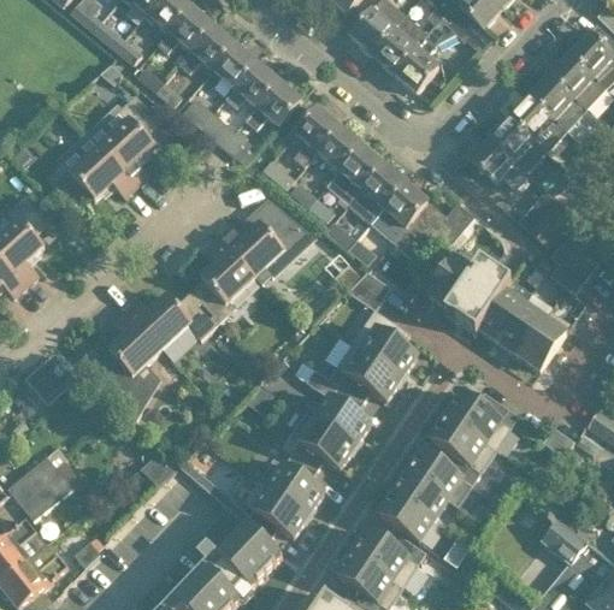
[(129,0),(134,4),(125,13),(136,23),(145,13),(146,13),(157,0),(129,0)]
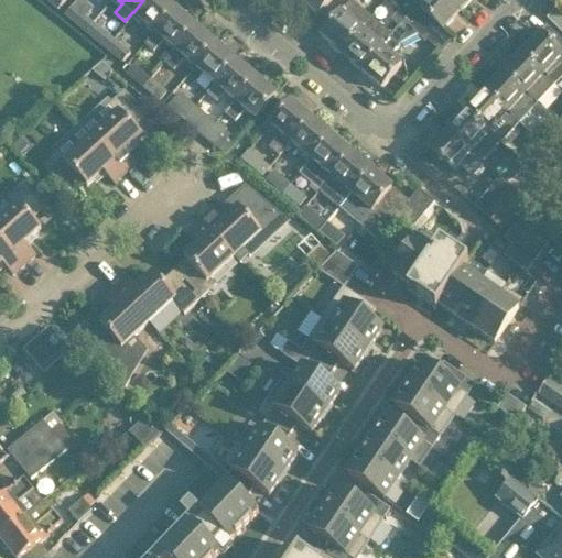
[(143,0),(133,12),(153,30),(173,6),(175,3),(175,0),(143,0)]
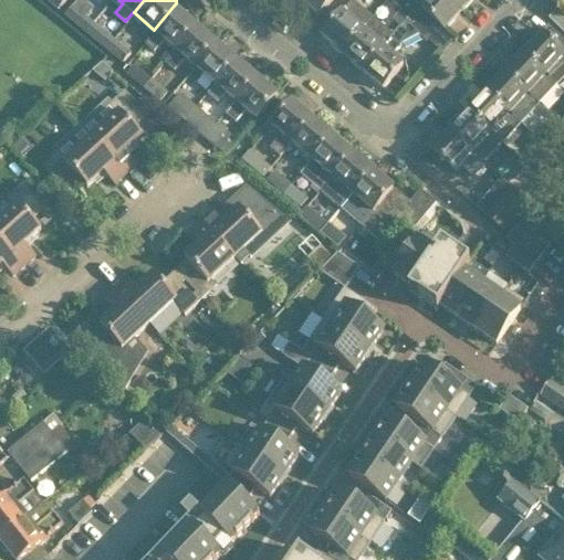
[(316,12),(326,0),(304,0),(316,11),(315,12),(316,12)]
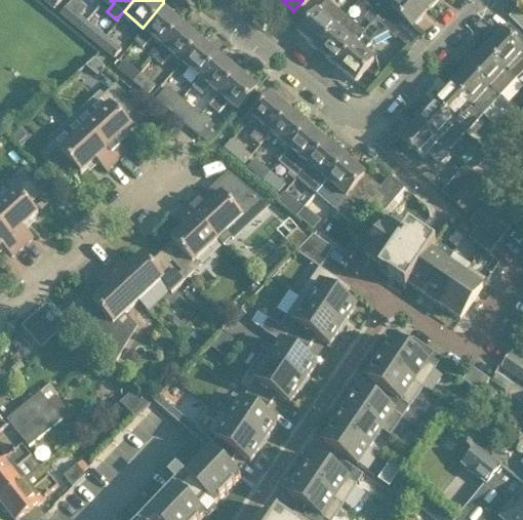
[(315,8),(296,31),(296,32),(297,31),(315,45),(344,12),(329,0),(323,0),(316,8),(315,8)]
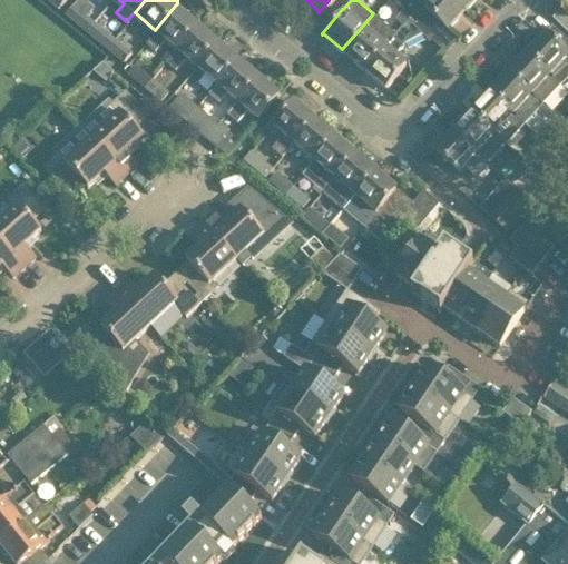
[(392,15),(401,22),(419,1),(422,5),(423,3),(420,0),(397,0),(401,5),(392,15)]
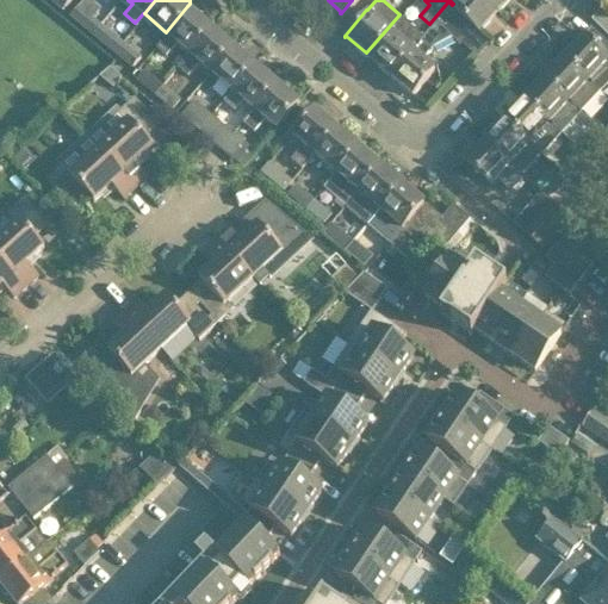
[(452,5),(472,25),(477,29),(478,29),(477,27),(497,6),(491,0),(457,0),(453,4),(452,5)]
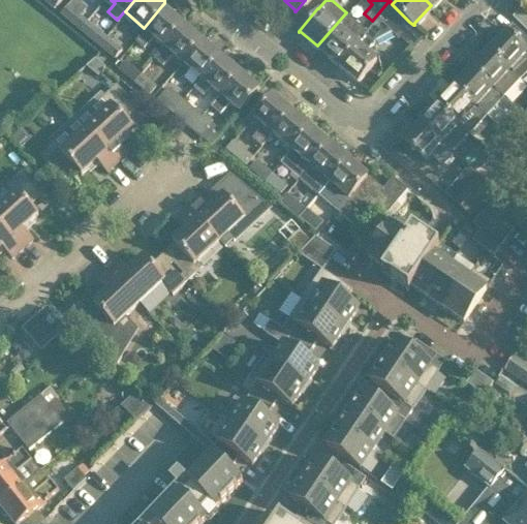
[(365,29),(337,62),(355,79),(354,80),(355,80),(375,57),(365,49),(374,37),(391,29),(397,35),(409,22),(392,4),(389,1),(365,29)]
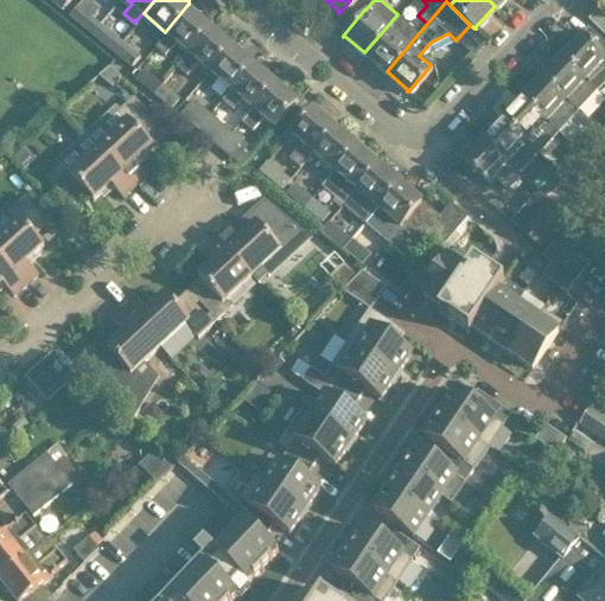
[(94,18),(76,4),(68,12),(86,27),(94,18)]
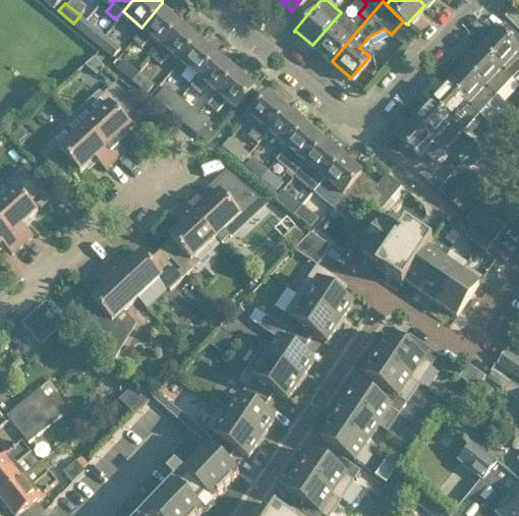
[(518,8),(513,3),(504,13),(518,27),(518,8)]
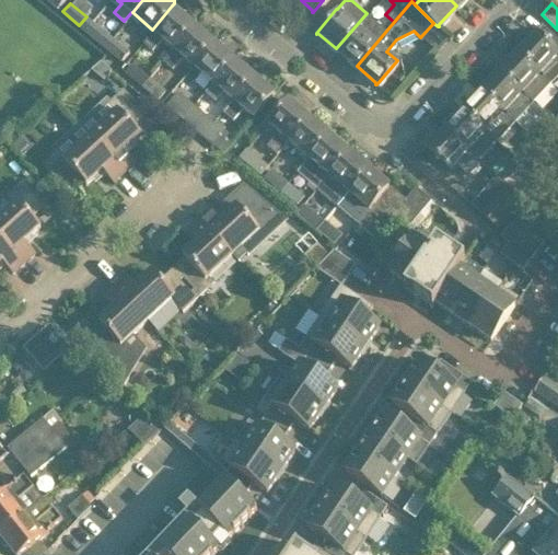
[(178,12),(172,6),(152,30),(142,41),(151,48),(161,37),(172,47),(193,23),(194,21),(194,16),(185,9),(181,10),(178,12)]
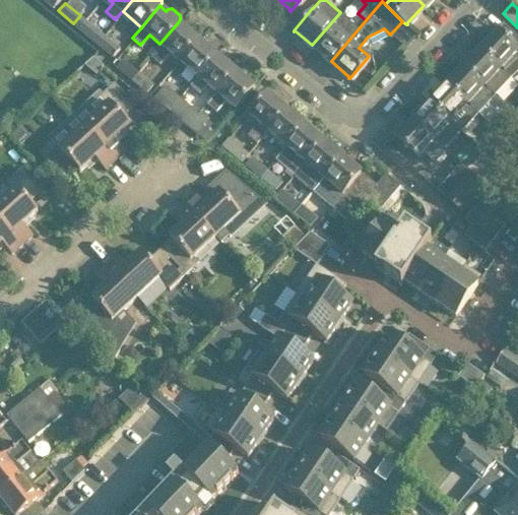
[(312,45),(331,61),(359,28),(340,12),(312,45)]
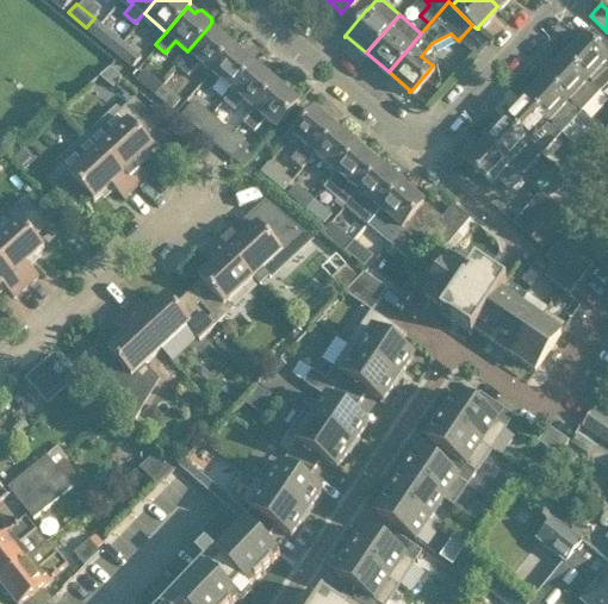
[(582,33),(563,54),(599,87),(607,76),(607,39),(590,23),(581,33),(582,33)]
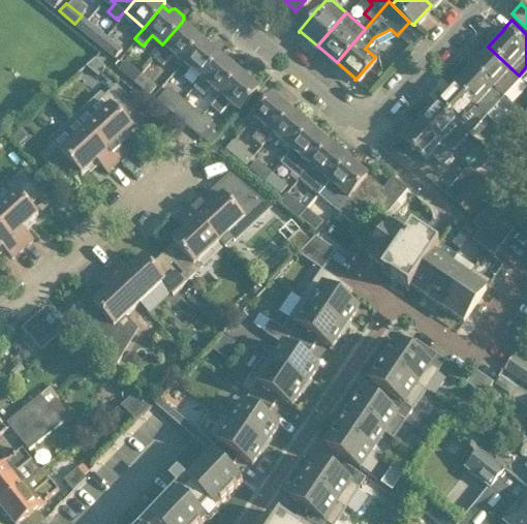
[(200,38),(182,22),(162,44),(153,56),(162,63),(172,52),(182,60),(200,38)]
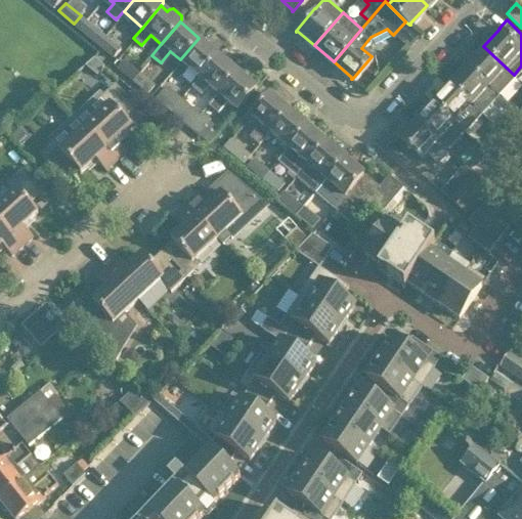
[(97,42),(104,35),(89,23),(82,30),(97,42)]
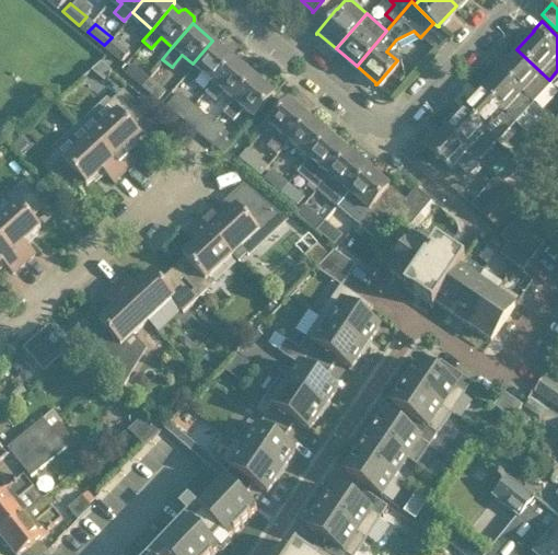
[(112,37),(104,45),(120,58),(127,49),(112,37)]
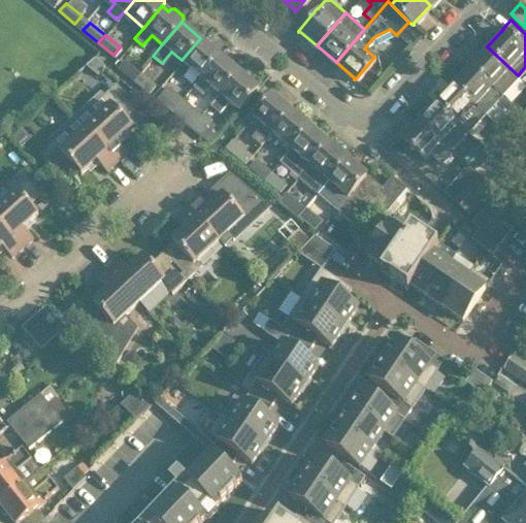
[(219,54),(200,38),(182,60),(200,76),(219,54)]
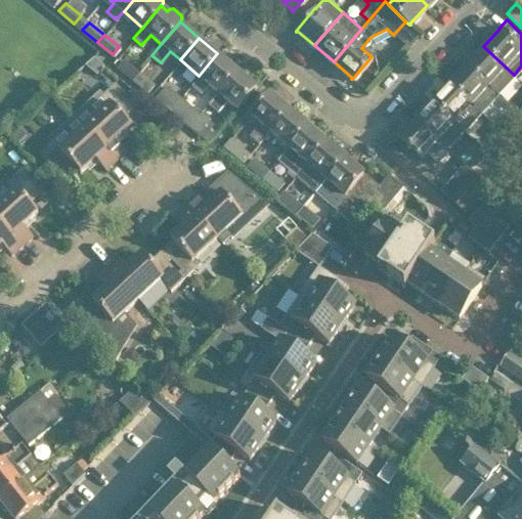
[(483,46),(466,65),(496,93),(514,75),(483,46)]
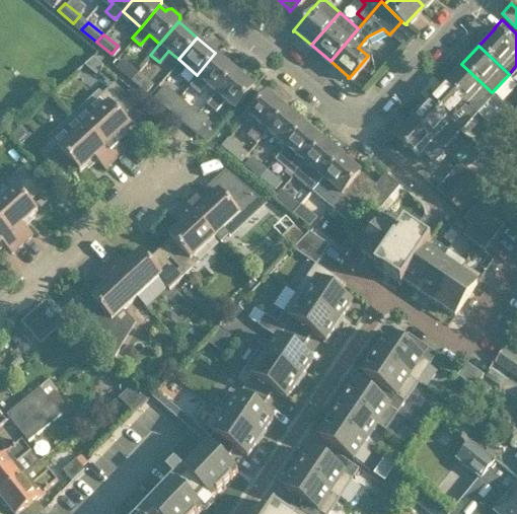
[(215,53),(197,75),(189,83),(198,91),(206,82),(215,90),(233,69),(215,53)]
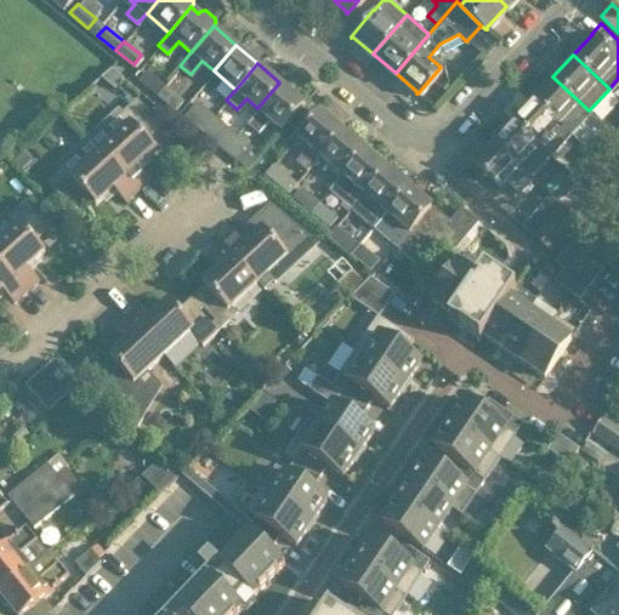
[(113,86),(121,75),(109,66),(98,74),(113,86)]
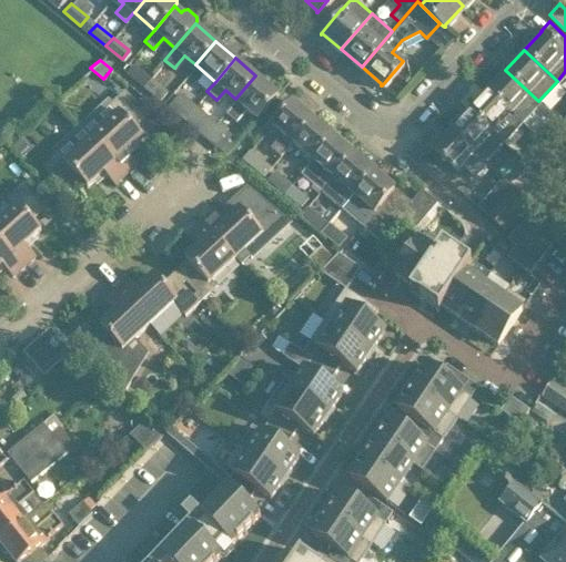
[(142,84),(150,77),(133,63),(127,71),(142,84)]
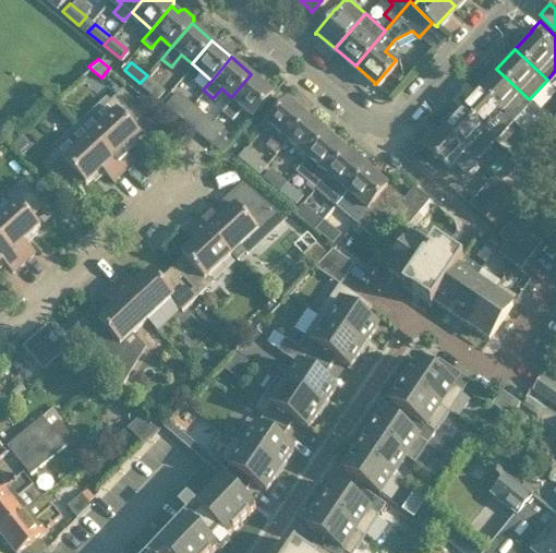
[(510,119),(529,99),(496,69),(478,88),(510,119)]
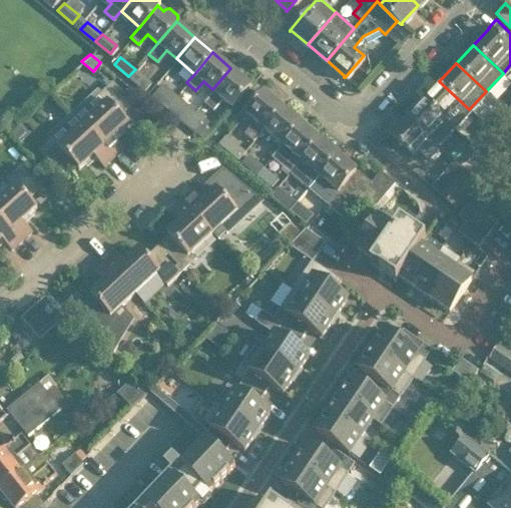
[(230,68),(212,89),(203,100),(212,108),(221,97),(230,105),(249,83),(249,82),(248,83),(230,68)]
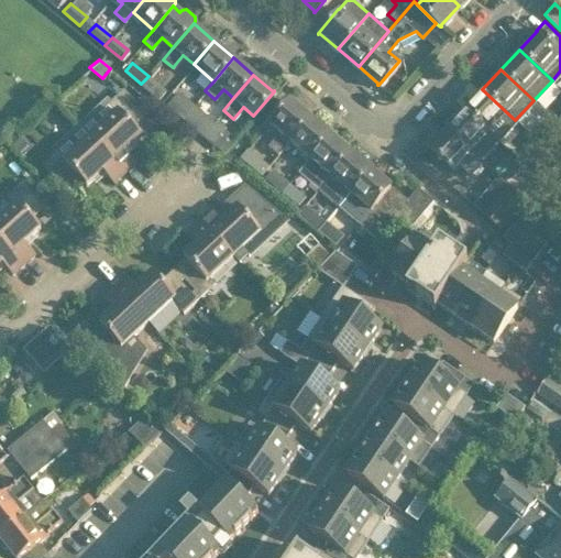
[(157,97),(164,88),(149,76),(141,84),(157,97)]
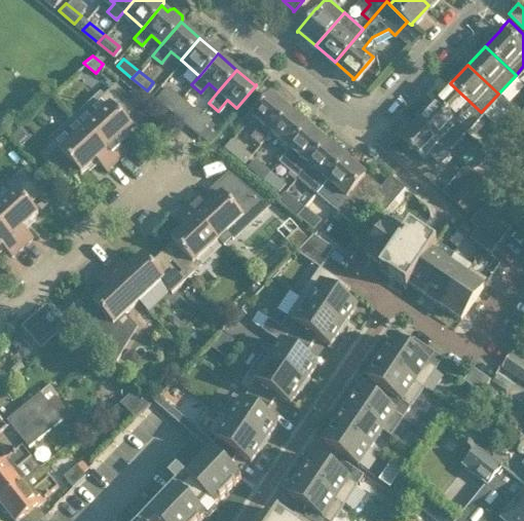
[(450,83),(434,101),(464,129),(481,112),(450,83)]
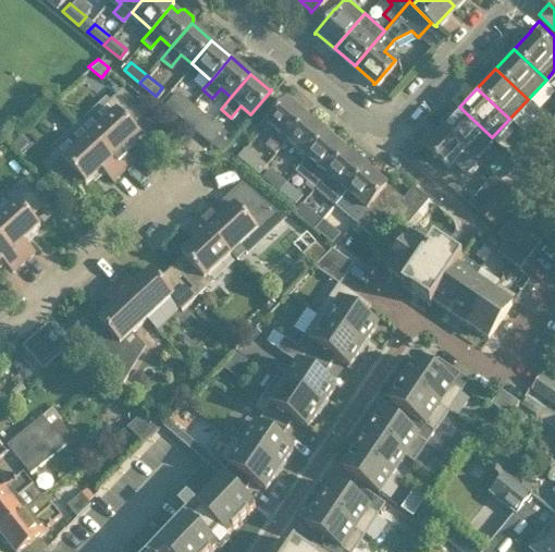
[(114,109),(88,133),(121,169),(133,158),(122,146),(138,132),(128,121),(140,110),(122,89),(108,101),(114,109)]
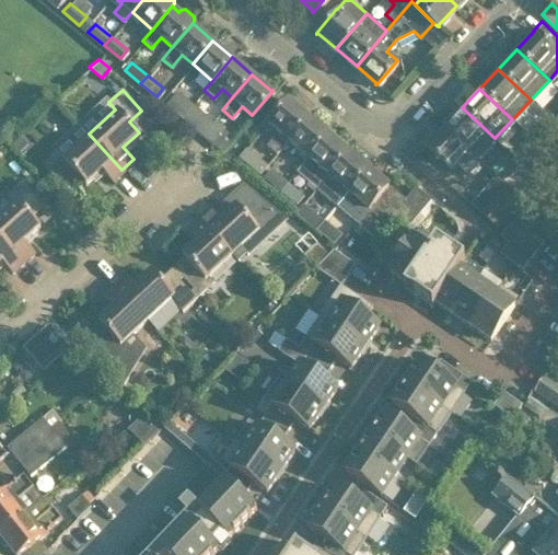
[(181,117),(193,103),(176,90),(169,99),(165,103),(181,117)]
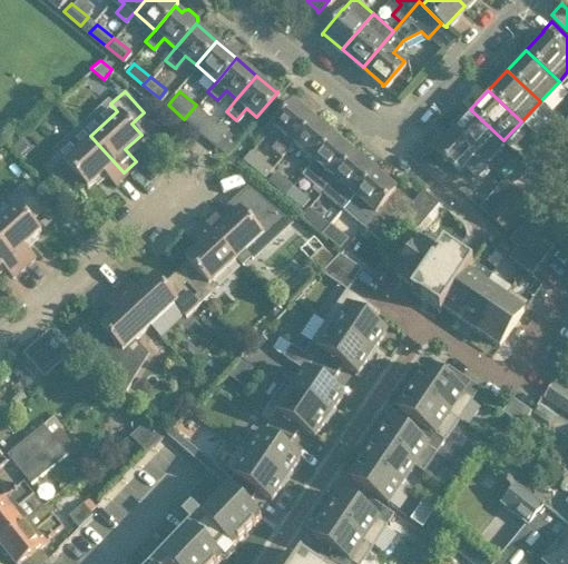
[(272,122),(282,132),(271,146),(281,155),(292,140),(293,141),(313,117),(293,100),(294,99),(293,98),(272,122)]
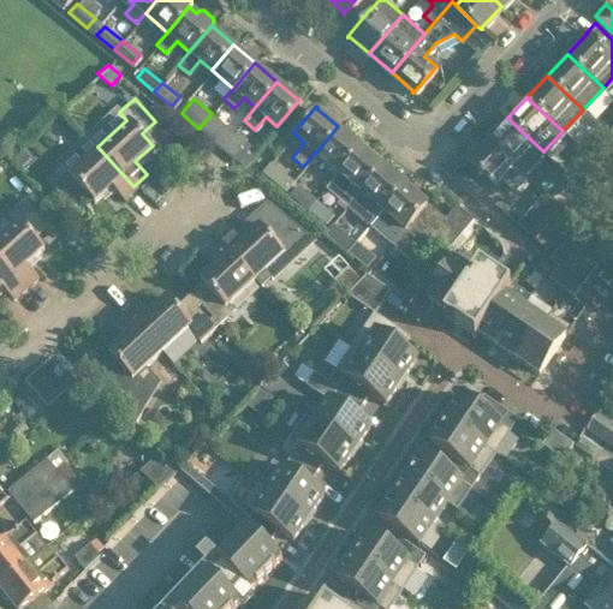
[(221,147),(237,129),(228,120),(225,124),(212,113),(198,129),(209,136),(221,147)]
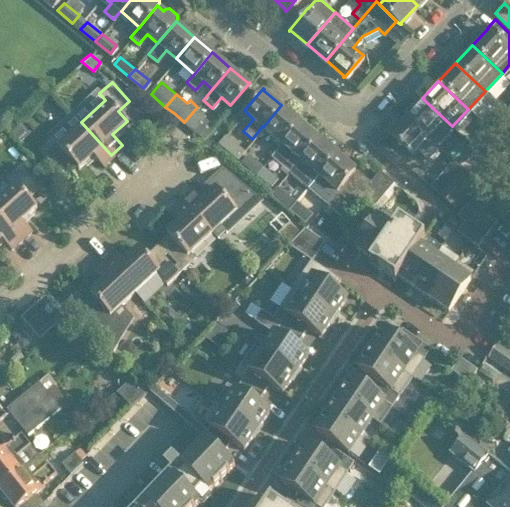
[(406,116),(438,146),(438,145),(436,143),(452,126),(422,98),(417,104),(414,102),(410,102),(403,109),(403,113),(406,116)]
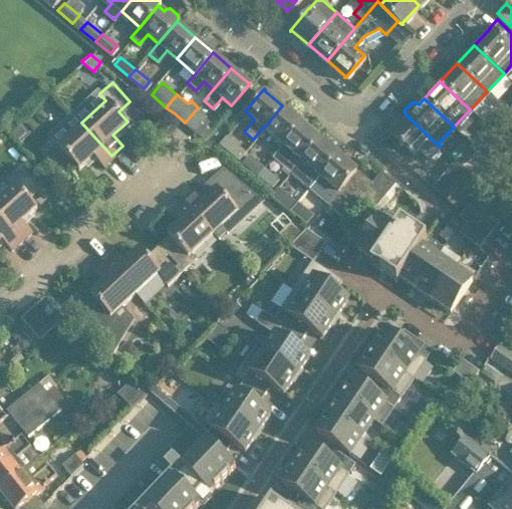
[(282,105),(264,128),(282,143),(300,121),(282,105)]
